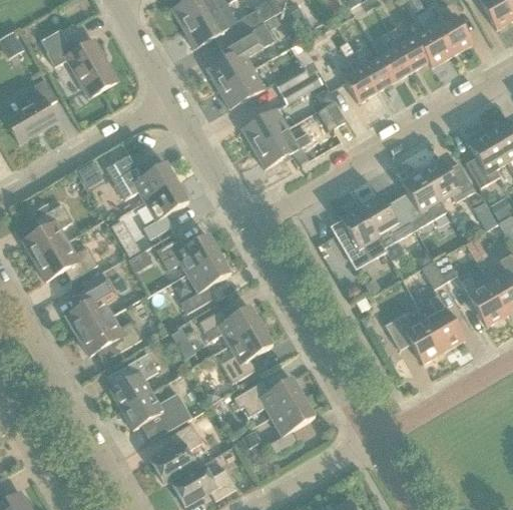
[(217,9),(226,4),(223,0),(187,0),(171,9),(183,29),(217,9)]
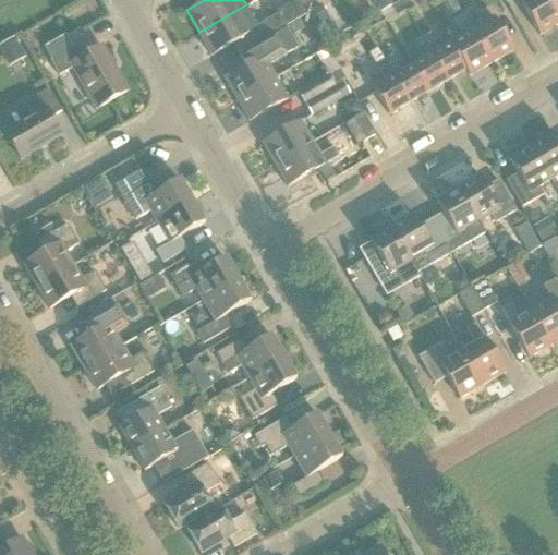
[(286,0),(292,13),(310,5),(307,0),(286,0)]
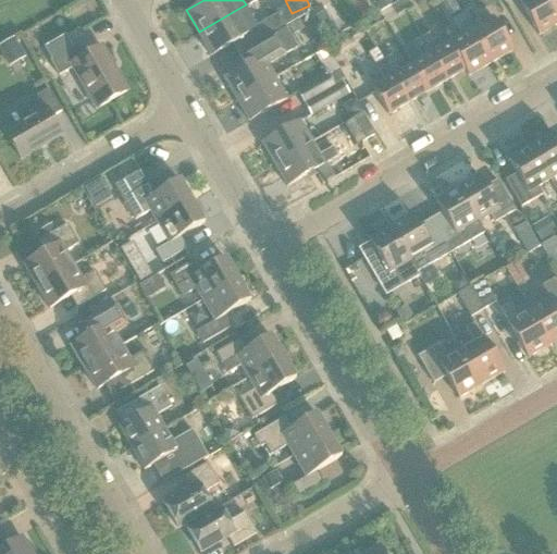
[(371,10),(364,0),(349,0),(359,17),(371,10)]
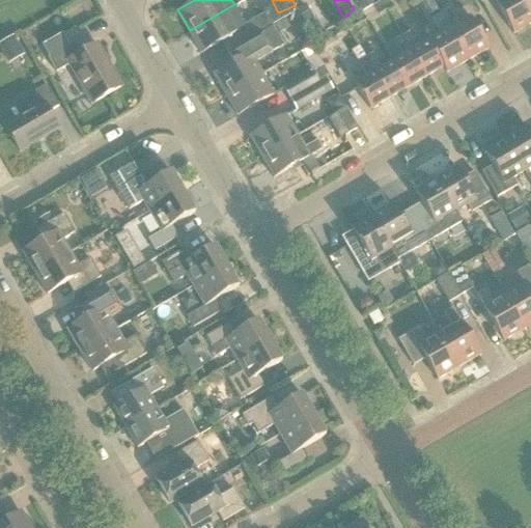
[(356,0),(361,8),(372,1),(371,0),(356,0)]
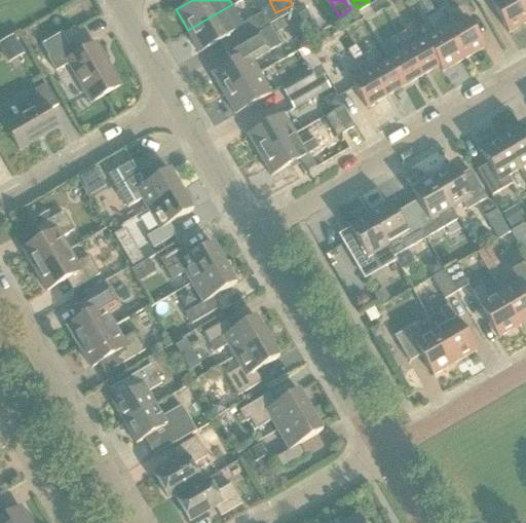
[(525,20),(525,13),(518,0),(490,0),(509,31),(525,20)]
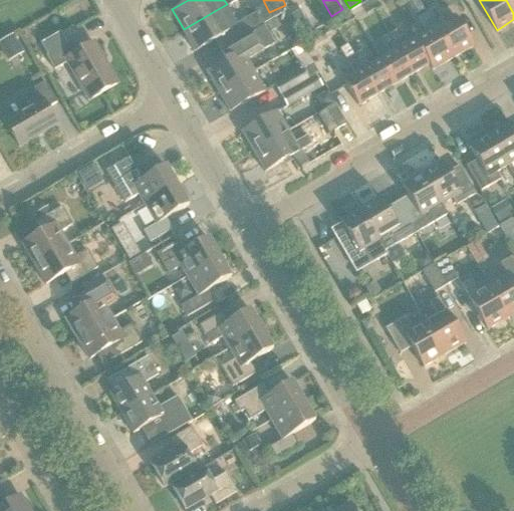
[(303,13),(296,1),(282,9),(289,21),(303,13)]
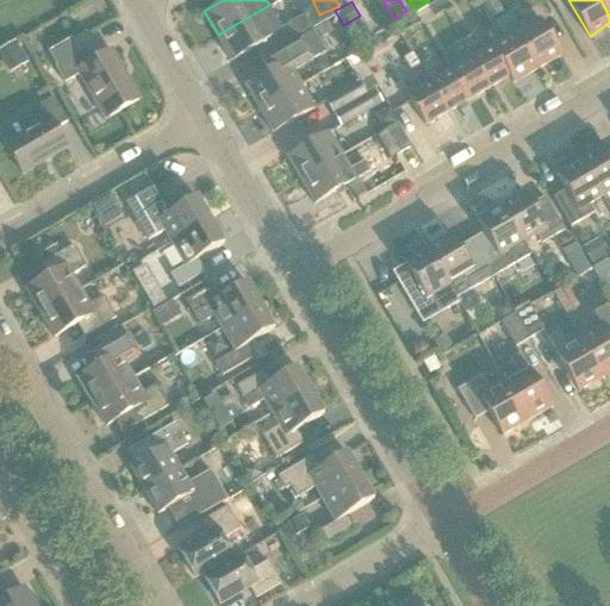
[(281,25),(269,5),(259,11),(218,35),(231,58),(273,35),(279,45),(312,26),(304,12),(281,25)]
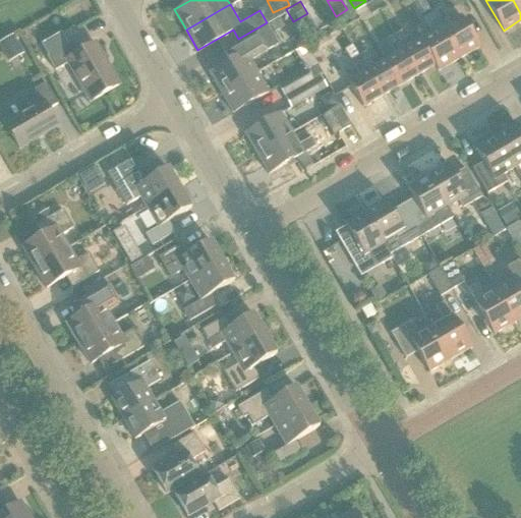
[(432,11),(459,57),(479,45),(461,14),(450,20),(442,5),(432,11)]
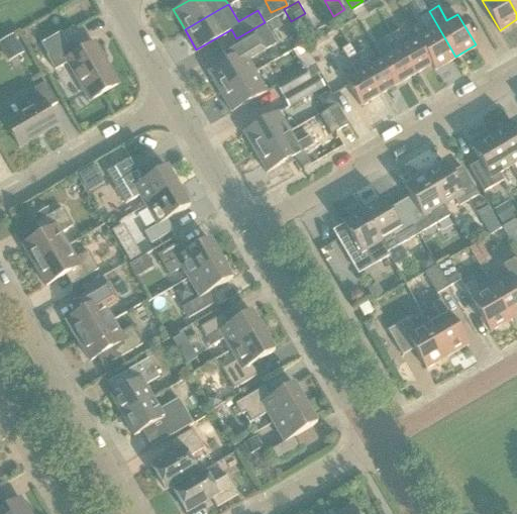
[(428,30),(417,37),(431,62),(435,68),(455,57),(429,11),(420,16),(428,30)]
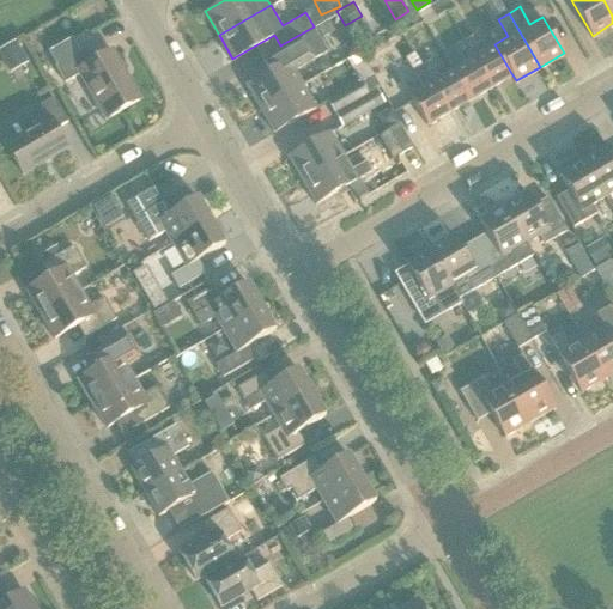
[(331,19),(320,24),(325,32),(335,28),(331,19)]
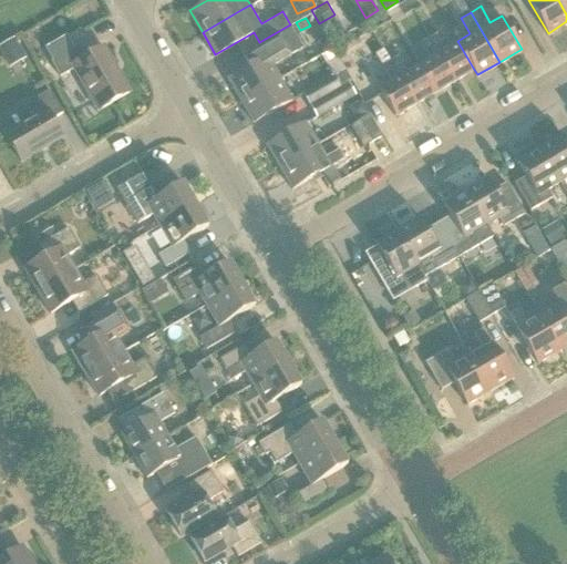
[(241,54),(248,65),(228,77),(241,99),(279,77),(271,63),(302,45),(290,26),(241,54)]
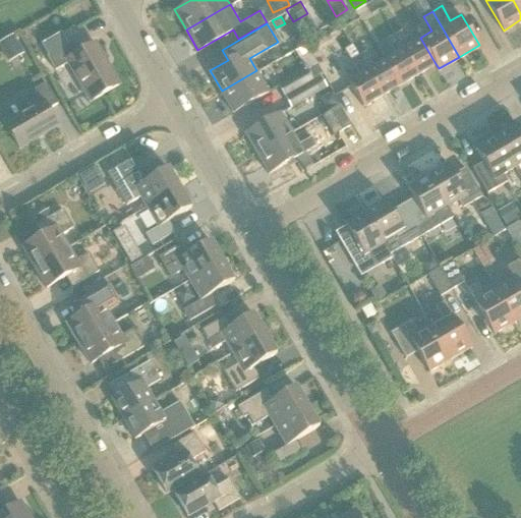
[(402,29),(394,34),(417,73),(435,62),(420,38),(410,44),(402,29)]
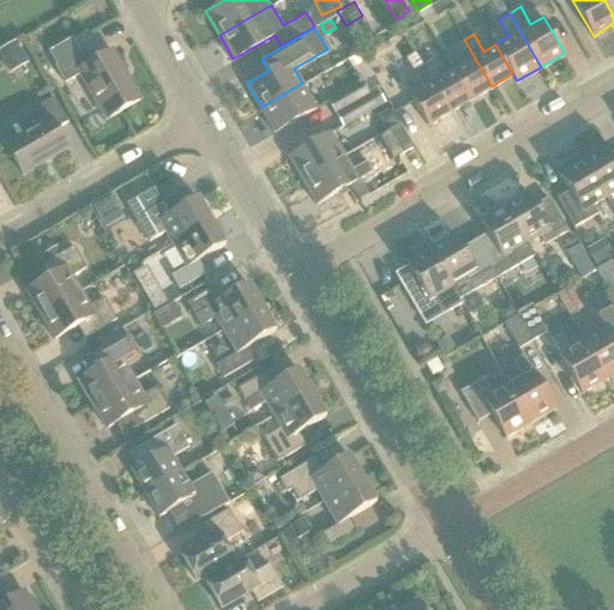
[(28,61),(14,38),(0,47),(0,54),(10,72),(28,61)]
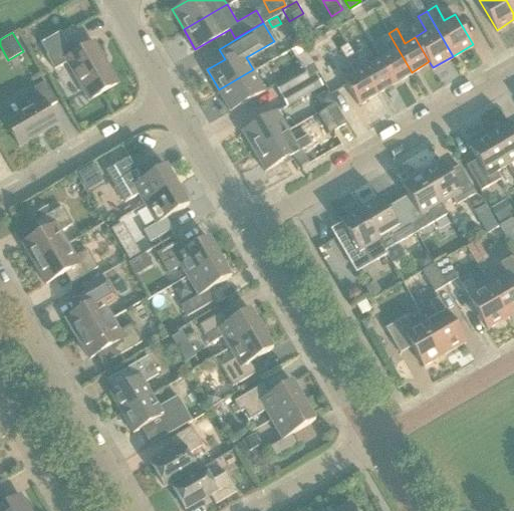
[(391,51),(379,57),(394,82),(412,72),(389,33),(381,37),(391,51)]
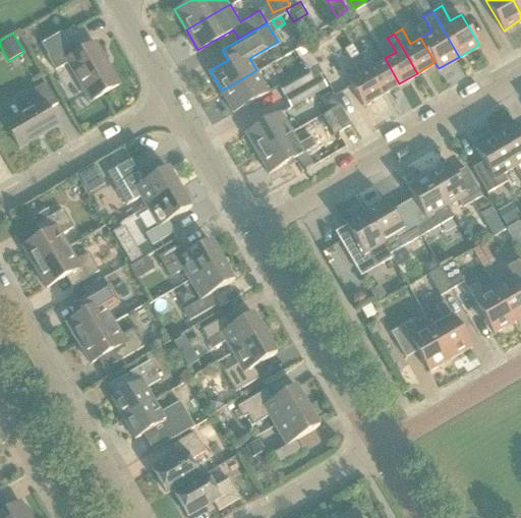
[(316,38),(306,43),(315,59),(326,54),(316,38)]
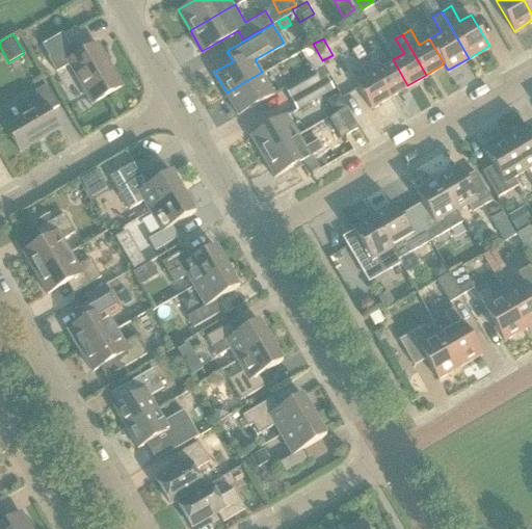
[(90,99),(121,81),(99,45),(83,54),(75,40),(48,55),(56,70),(70,62),(90,99)]
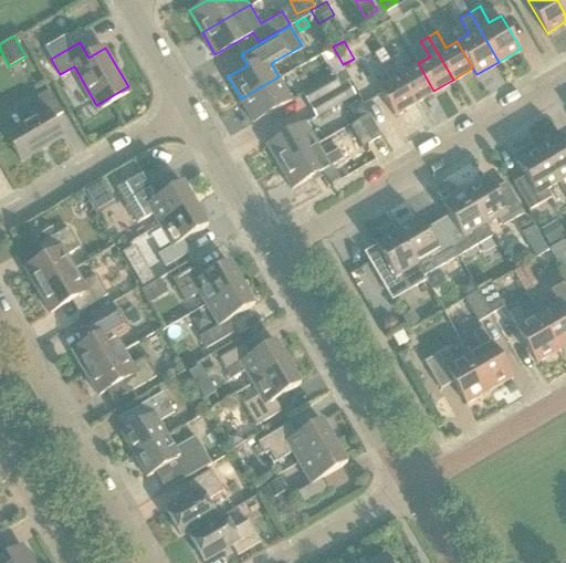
[(381,47),(374,51),(381,63),(389,59),(381,47)]
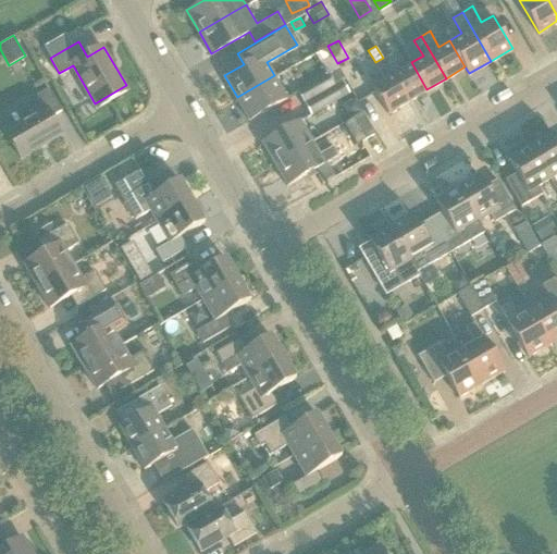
[(392,52),(383,58),(408,100),(426,89),(411,62),(400,69),(392,52)]
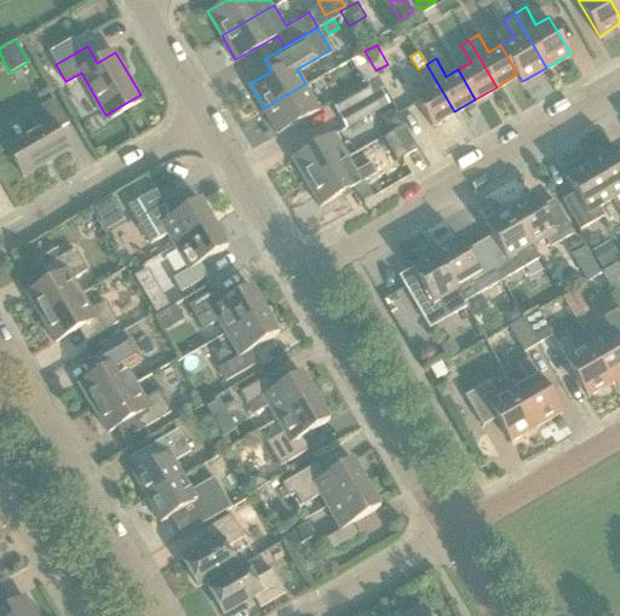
[(454,111),(426,64),(418,69),(428,87),(415,95),(432,124),(454,111)]
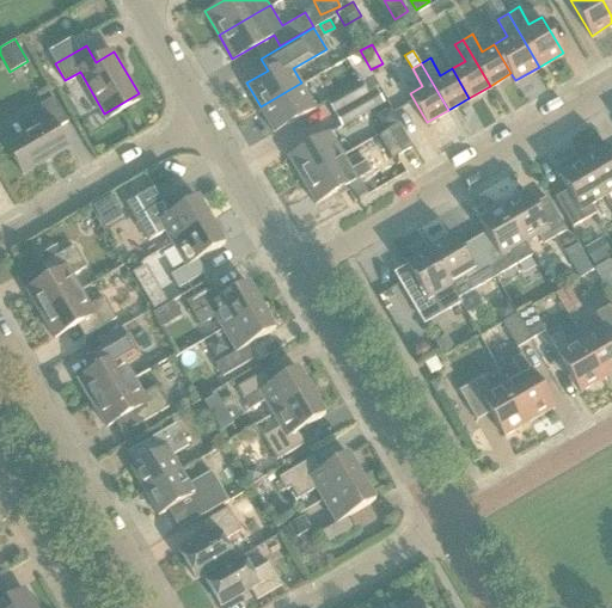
[(335,110),(368,91),(360,78),(328,98),(335,110)]
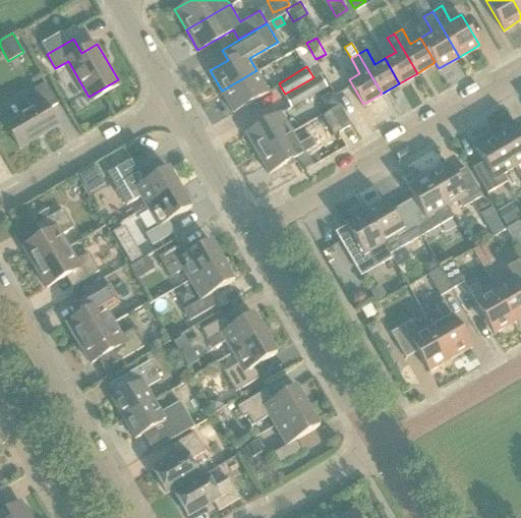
[(256,70),(222,91),(233,111),(269,91),(256,70)]
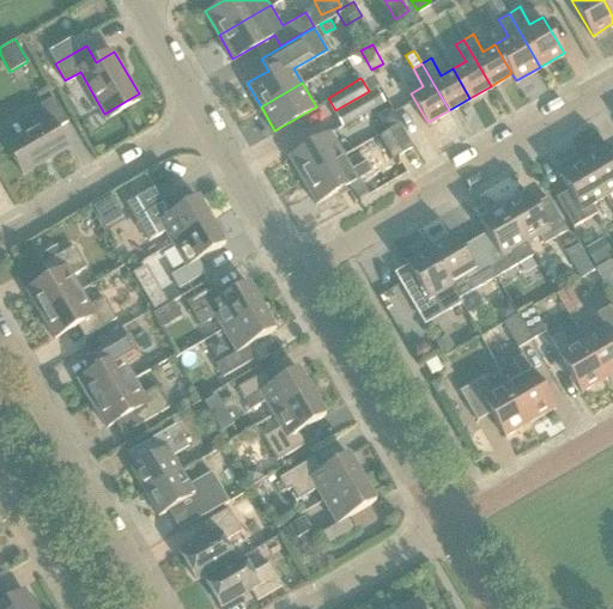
[(376,87),(369,92),(335,111),(343,125),(383,101),(376,87)]
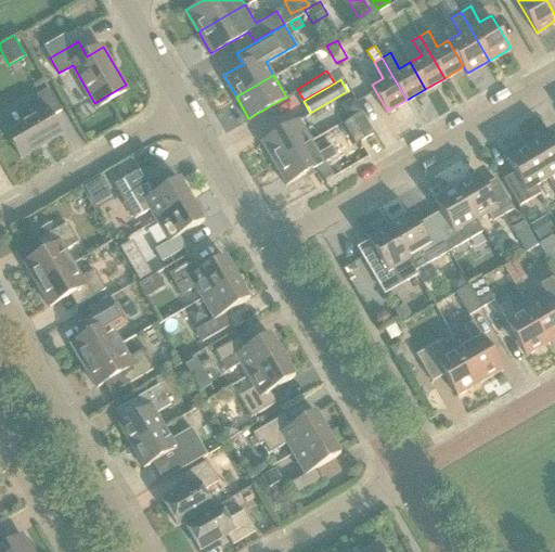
[(51,115),(62,108),(49,86),(36,93),(38,97),(27,103),(33,113),(5,129),(21,155),(61,132),(51,115)]
